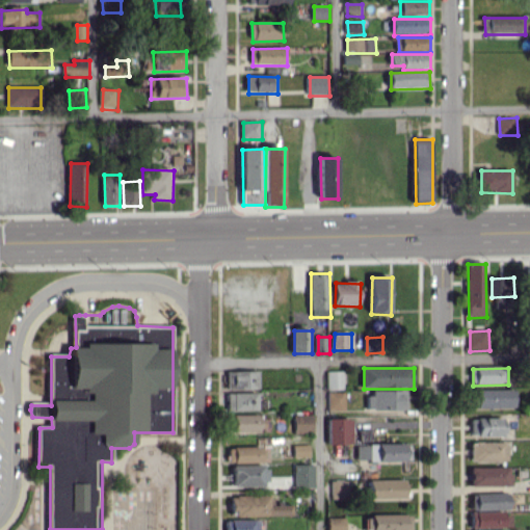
[(229,373),(229,391),(261,390),(261,372),(229,373)]
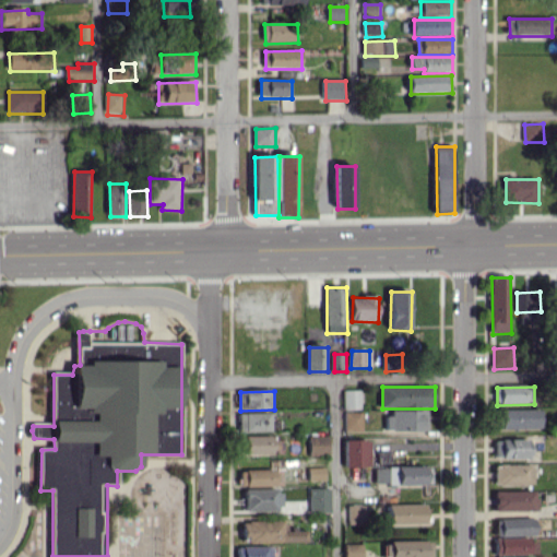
[(346,411),(364,411),(364,392),(346,392),(346,411)]
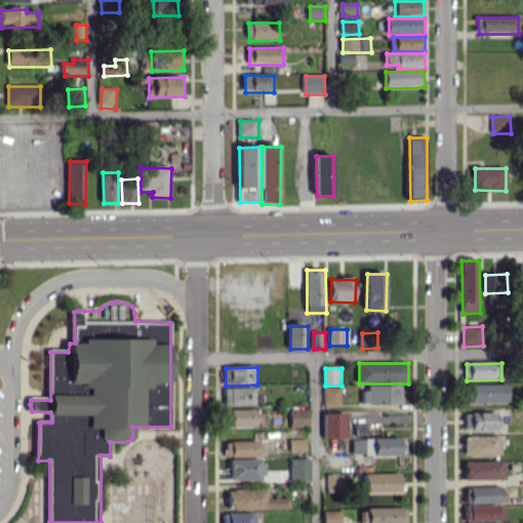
[(402,386),(366,387),(366,406),(402,405),(402,386)]
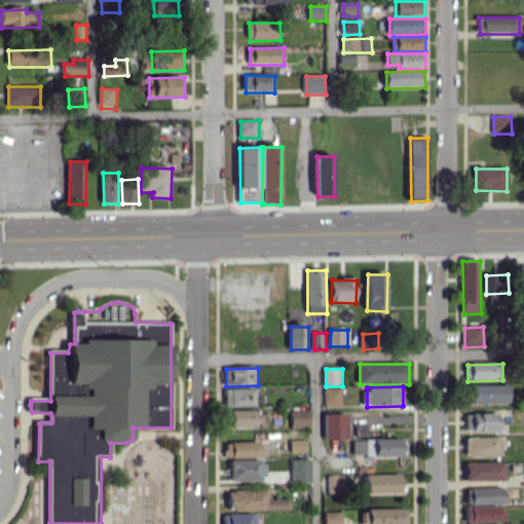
[(511,386),(474,386),(474,405),(511,404),(511,386)]
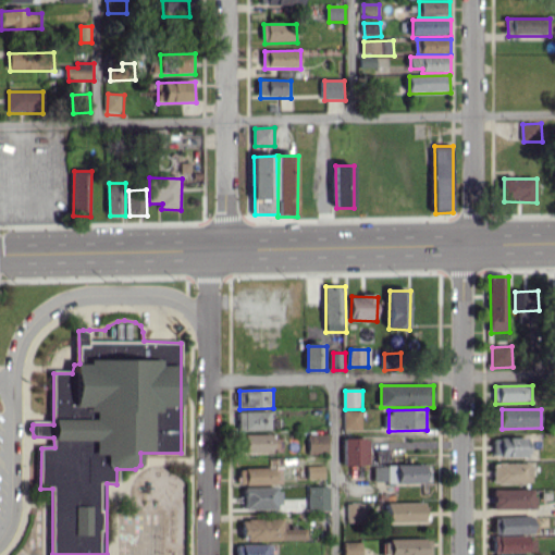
[(365,412),(346,411),(346,431),(364,431),(365,412)]
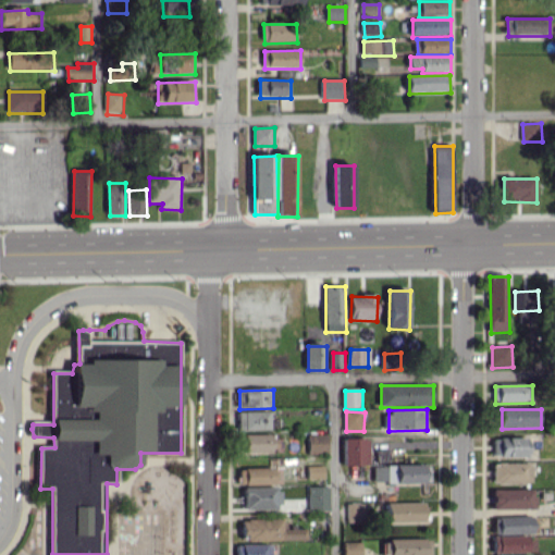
[(241,414),(241,431),(273,431),(272,412),(241,414)]
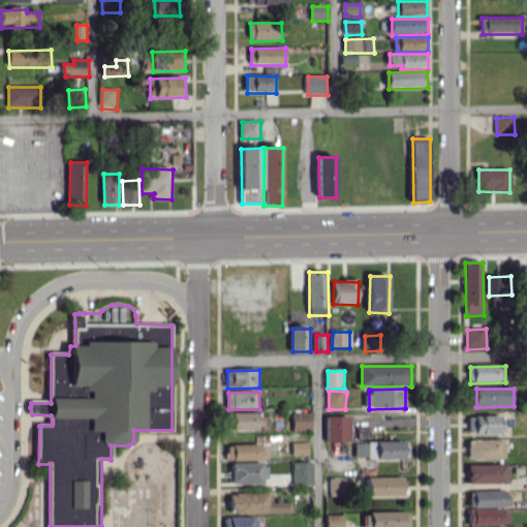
[(259,413),(234,413),(235,432),(260,432),(259,413)]
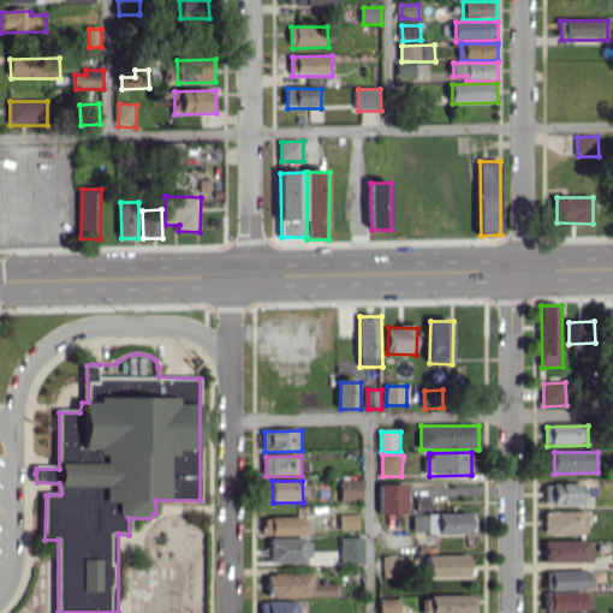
[(364,481),(343,482),(343,504),(364,503),(364,481)]
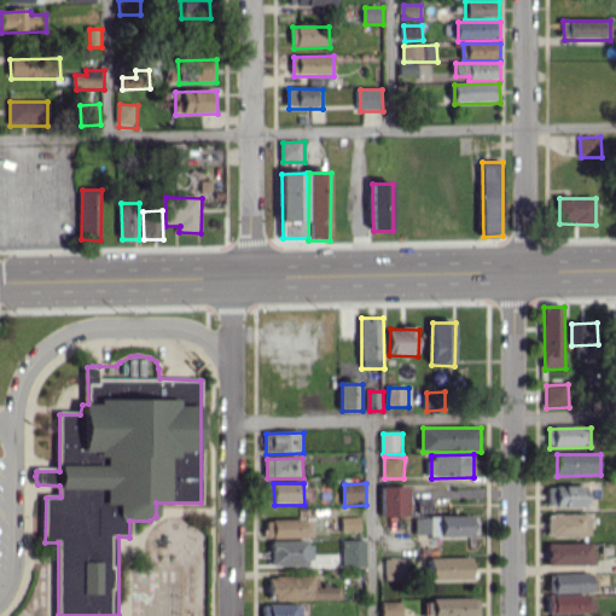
[(411,487),(383,488),(384,518),(411,518),(411,487)]
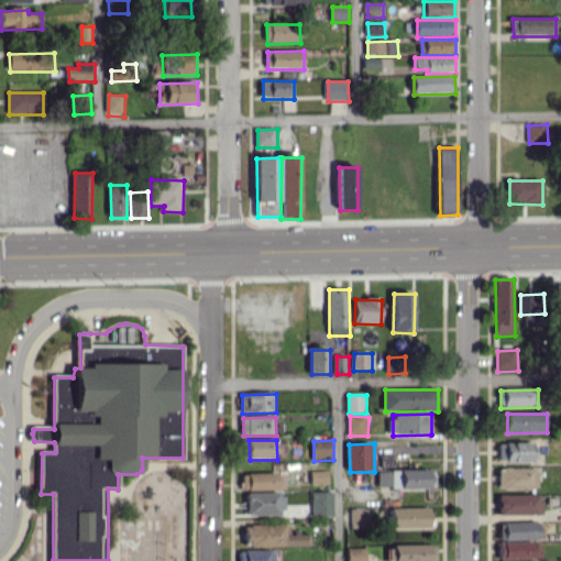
[(535,463),(535,443),(501,444),(502,463),(535,463)]
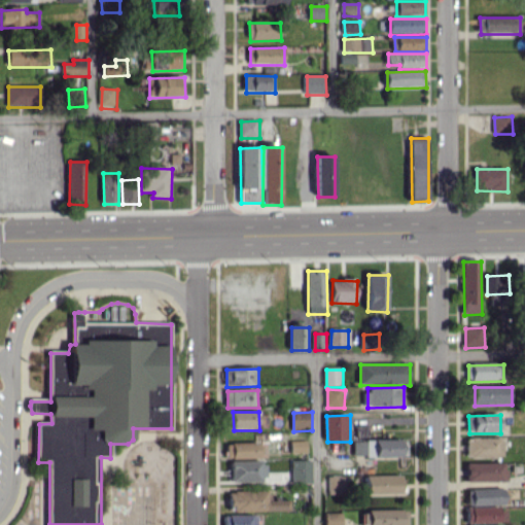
[(504,459),(504,440),(468,440),(468,459),(504,459)]
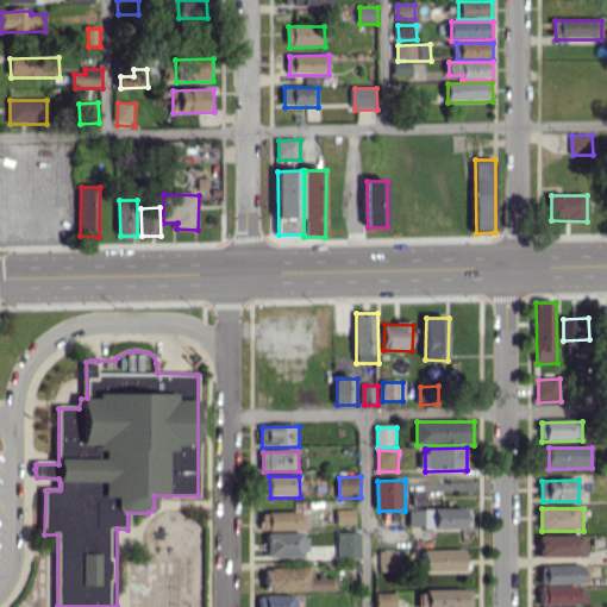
[(465,509),(412,511),(412,530),(465,530),(465,509)]
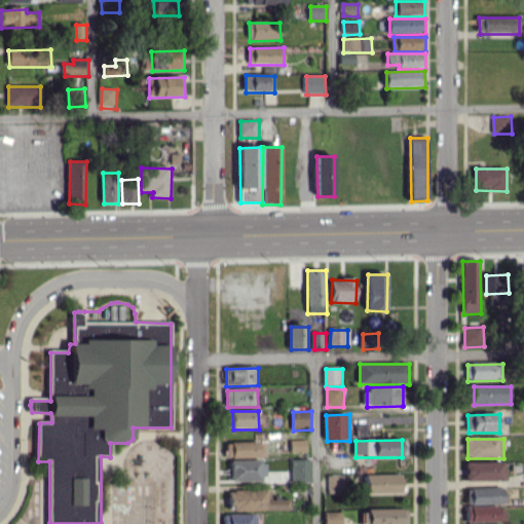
[(309,453),(308,441),(293,442),(293,453),(309,453)]
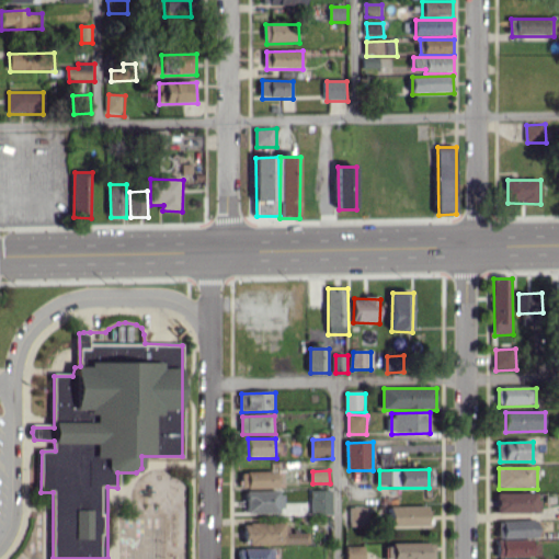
[(243,490),(277,489),(277,472),(243,474),(243,490)]
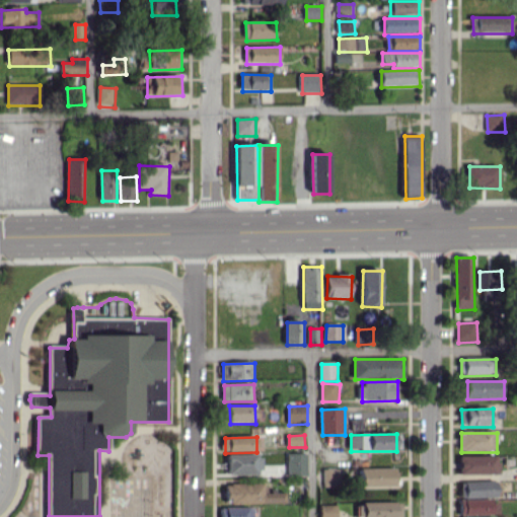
[(309,454),(289,454),(290,476),(309,476),(309,454)]
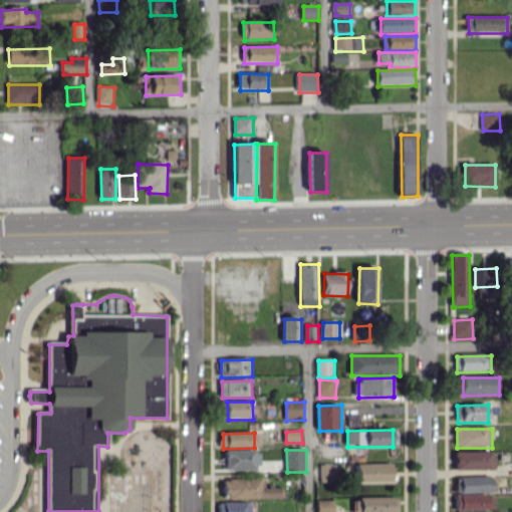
[(227,452),(228,472),(257,471),(257,451),(227,452)]
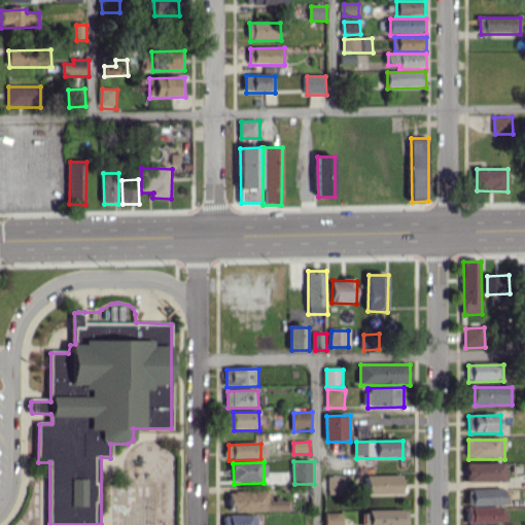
[(468,483),(509,483),(508,463),(468,464),(468,483)]
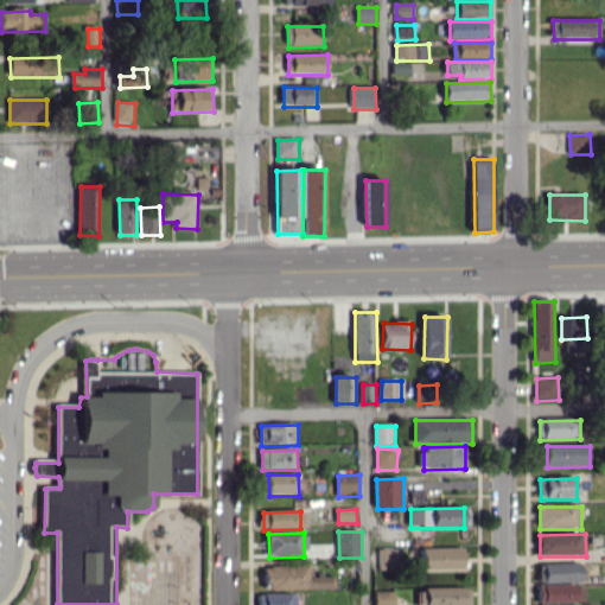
[(465,549),(424,549),(424,572),(465,571),(465,549)]
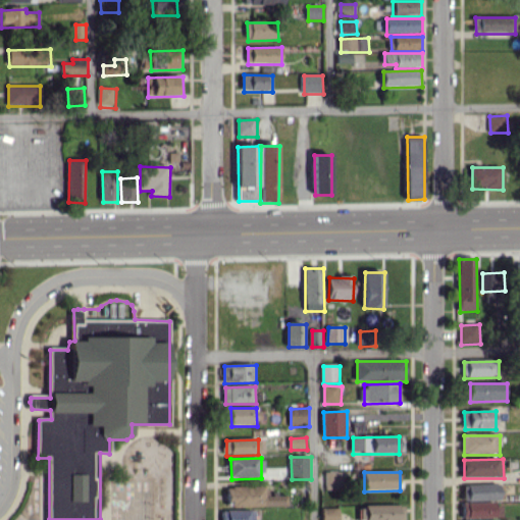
[(345,473),(327,473),(327,490),(345,490),(345,473)]
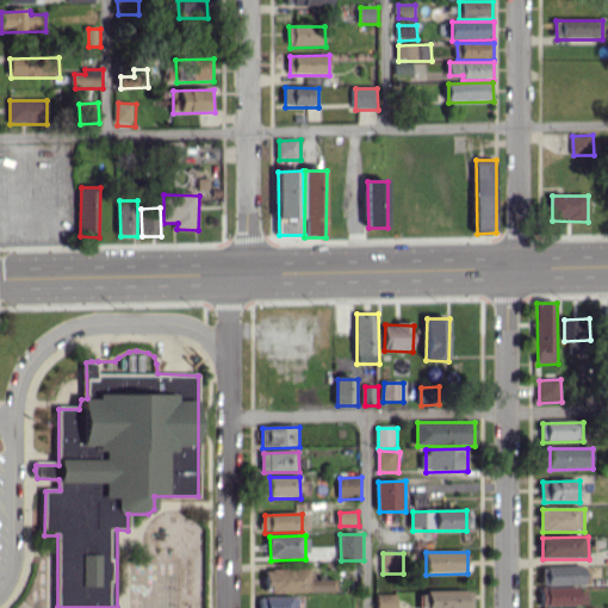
[(585,568),(544,569),(544,587),(585,587),(585,568)]
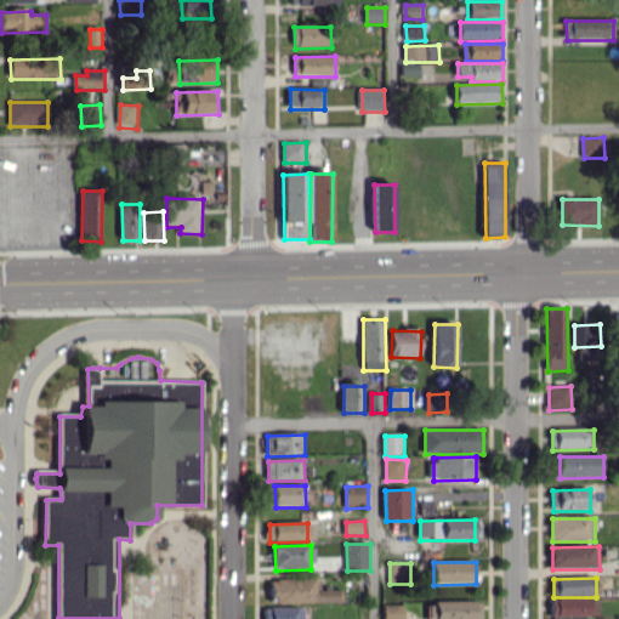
[(272,606),(344,603),(344,590),(322,590),(322,580),(272,581),(272,606)]
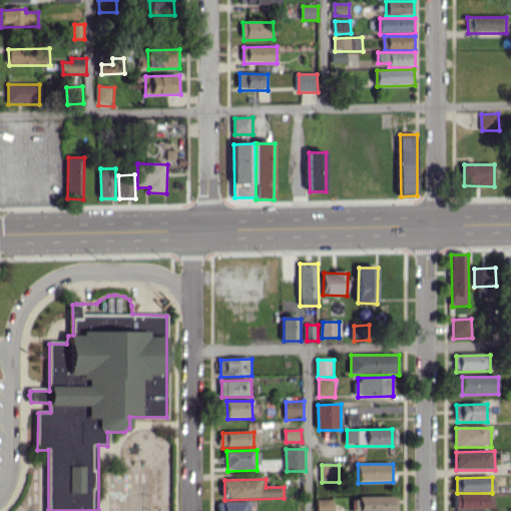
[(457,510),(495,510),(495,495),(456,496),(457,510)]
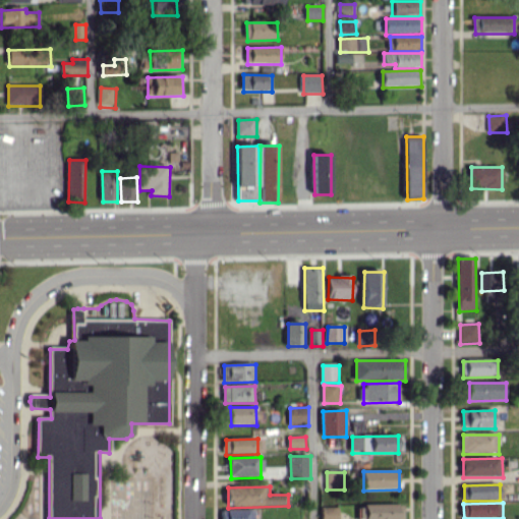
[(404,518),(404,505),(359,507),(359,518),(404,518)]
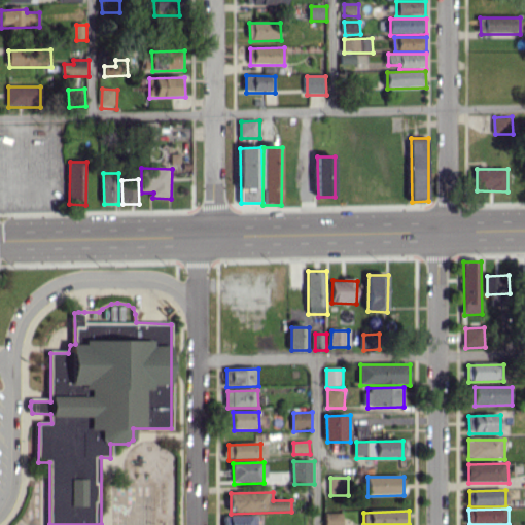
[(344,524),(344,514),(327,515),(327,524),(344,524)]
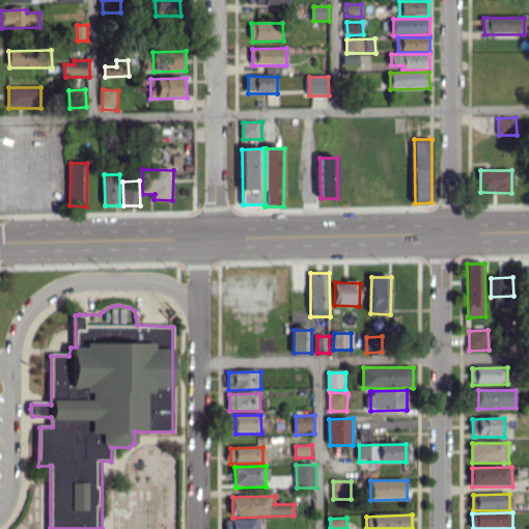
[(259,528),(260,520),(227,521),(227,528),(259,528)]
